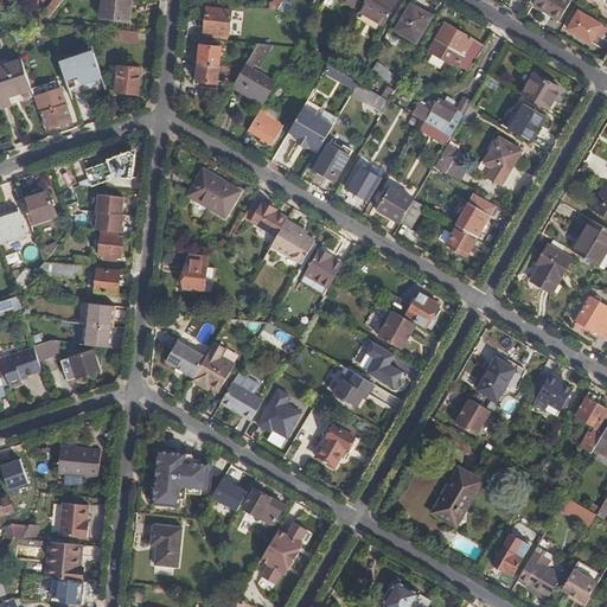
[(58,10),(65,0),(55,0),(43,17),(49,21),(58,10)]
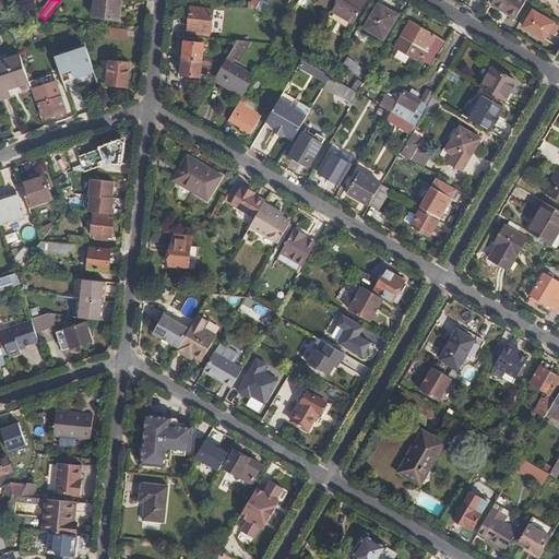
[(97,0),(96,18),(121,21),(122,0),(97,0)]
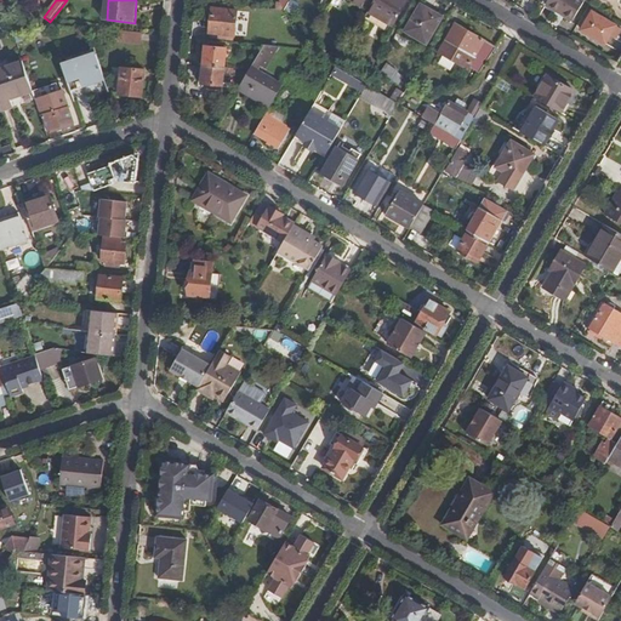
[(288,9),(292,3),(290,0),(283,0),(283,1),(286,10),(288,9)]
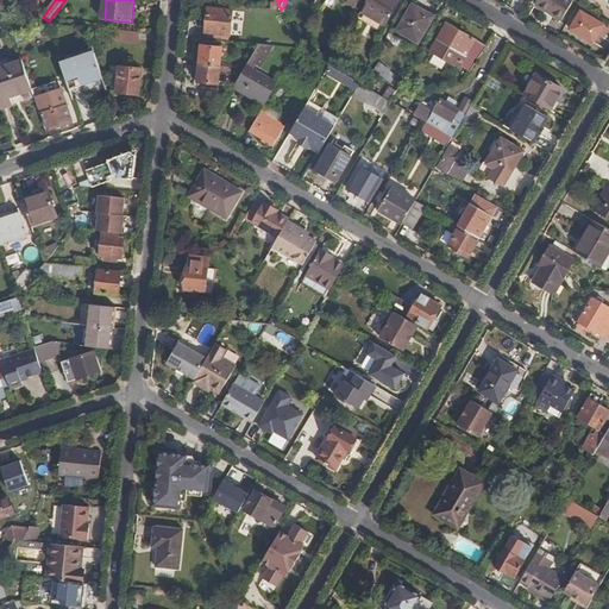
[(401,0),(369,0),(363,11),(388,25),(401,0)]
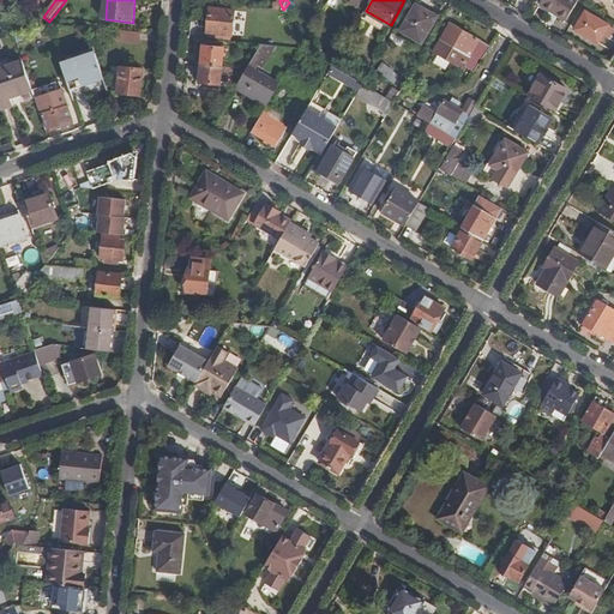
[(567,19),(578,0),(542,0),(541,4),(567,19)]
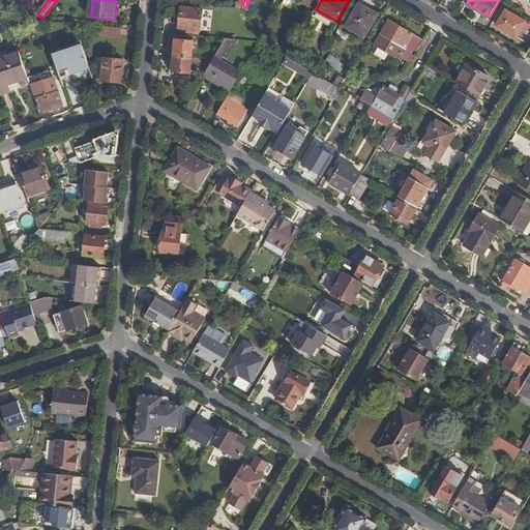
[(364,6),(360,4),(347,26),(365,36),(378,15),(370,9),(371,6),(365,3),(364,6)]
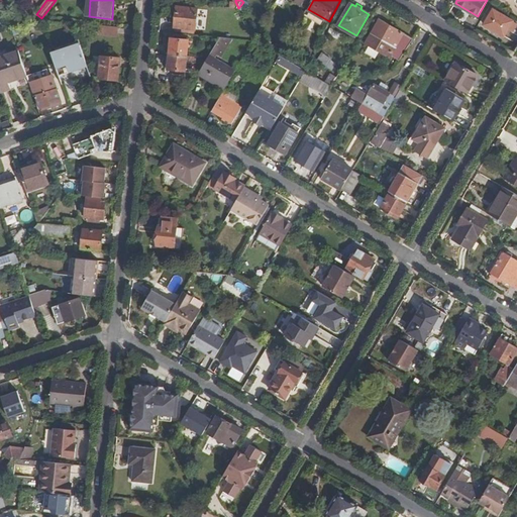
[(199,9),(179,7),(177,27),(196,29),(199,9)]
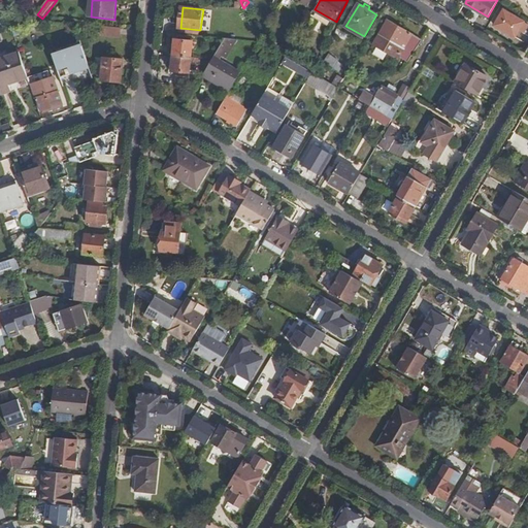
[(520,30),(525,22),(505,10),(496,25),(516,36),(520,30)]
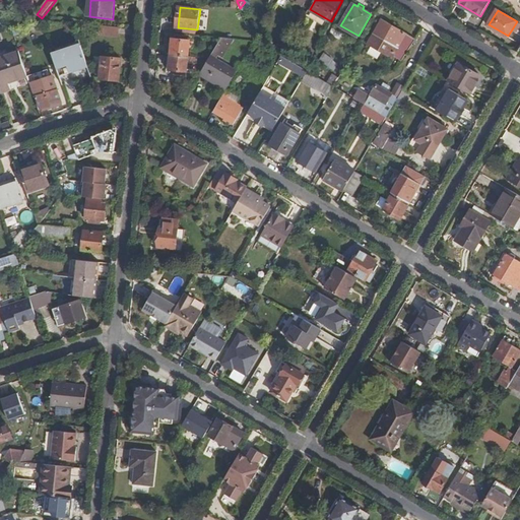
[(34,27),(44,23),(42,18),(39,19),(12,27),(15,36),(35,29),(34,27)]
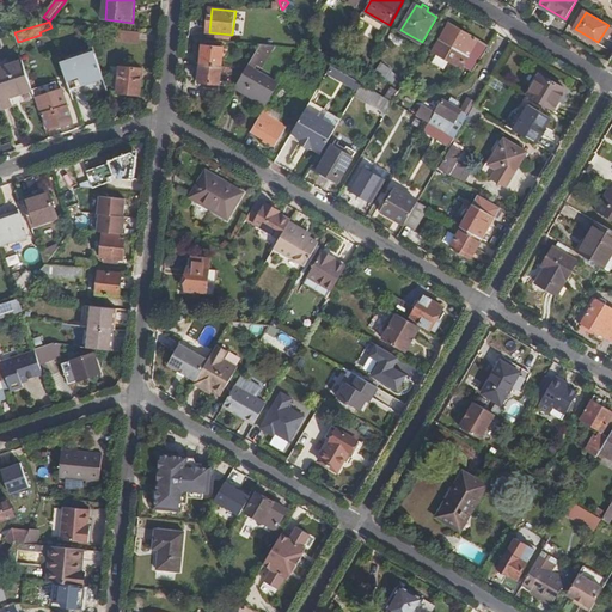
[(472,71),(489,47),(451,24),(434,51),(463,68),(464,66),(472,71)]
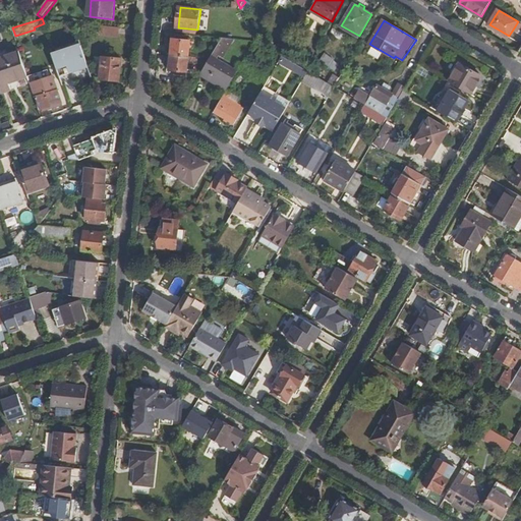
[(120,36),(121,25),(105,25),(105,35),(120,36)]
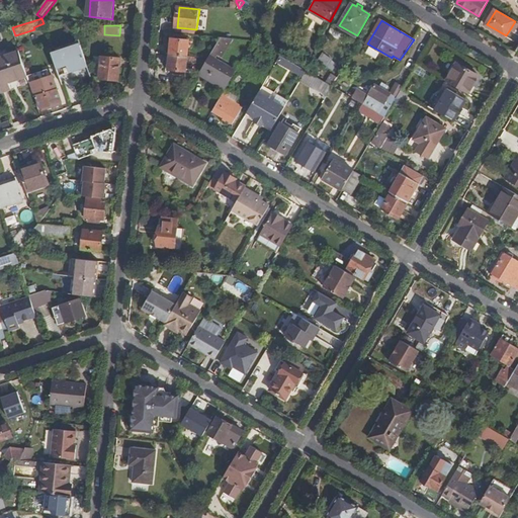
[(227,91),(238,72),(214,58),(217,55),(222,58),(234,38),(223,37),(200,75),(227,91)]
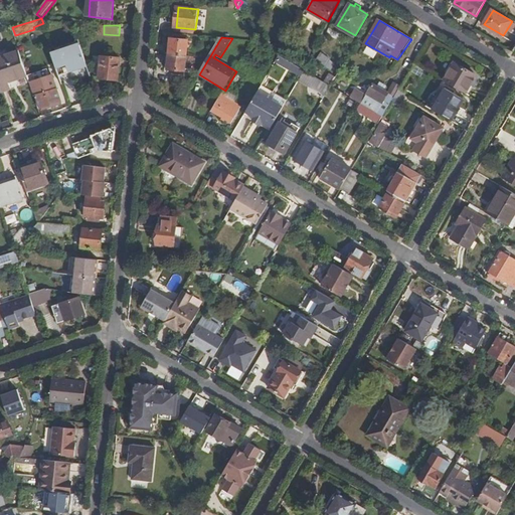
[(263,37),(259,43),(270,49),(273,43),(263,37)]
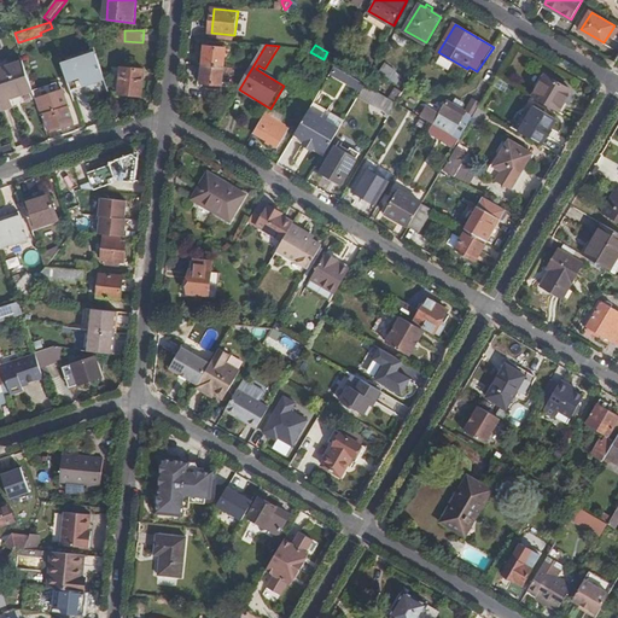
[(228,48),(208,46),(203,85),(223,87),(226,73),(226,68),(228,48)]
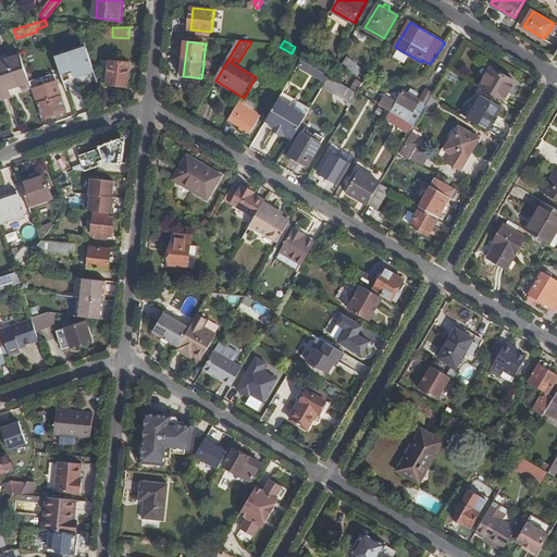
[(69,54),(58,58),(66,82),(97,71),(87,42),(75,47),(76,49),(67,51),(69,54)]
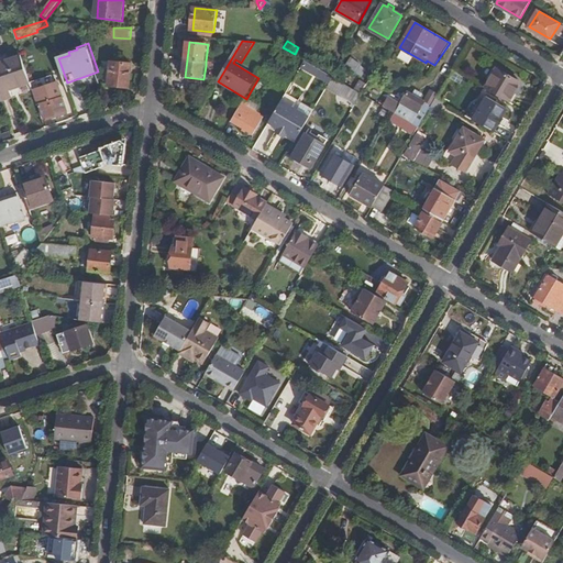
[(22,54),(0,61),(0,92),(2,100),(14,96),(12,89),(31,83),(22,54)]
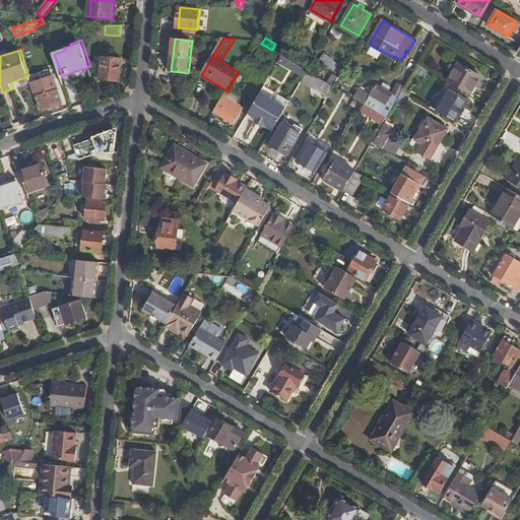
[(337,60),(325,53),(321,60),(332,67),(337,60)]
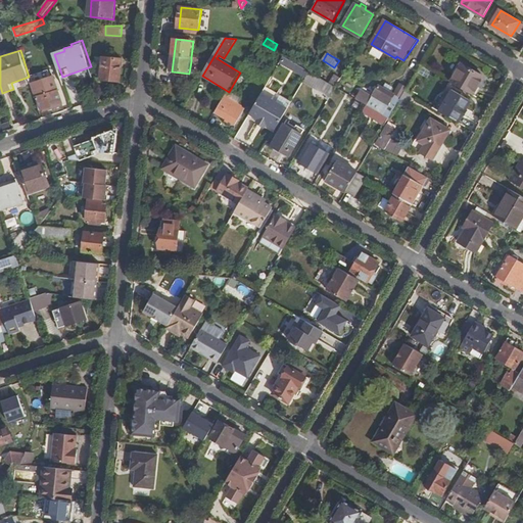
[(299,65),(284,56),(281,62),(295,70),(299,65)]
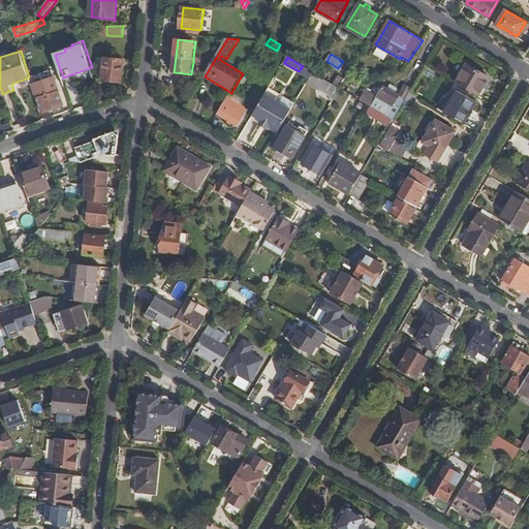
[(107,58),(105,80),(124,82),(126,60),(107,58)]
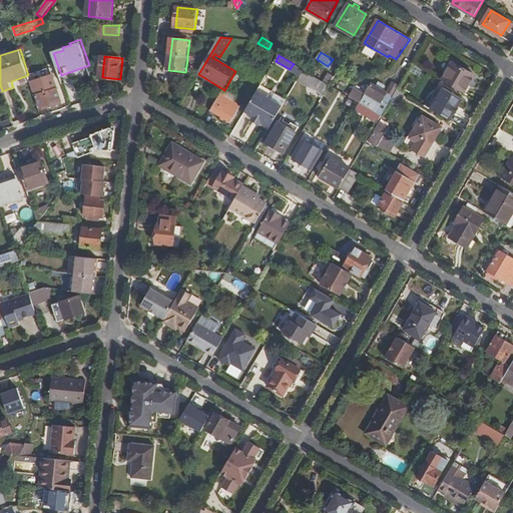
[(61,75),(62,80),(72,77),(92,73),(89,65),(61,75)]
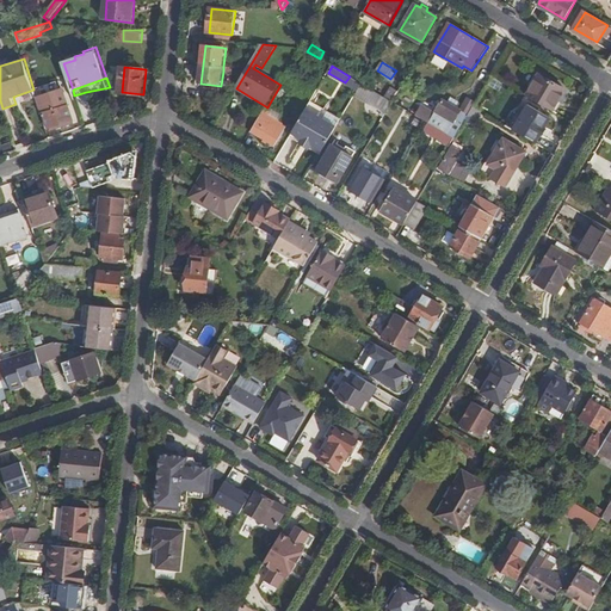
[(528,97),(554,112),(565,93),(539,78),(528,97)]
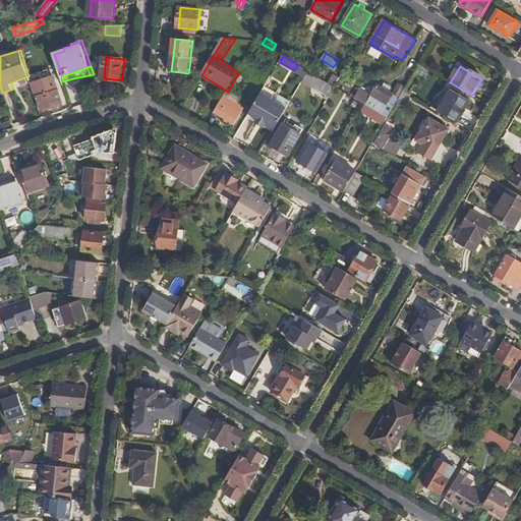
[(29,76),(31,82),(51,76),(49,69),(29,76)]
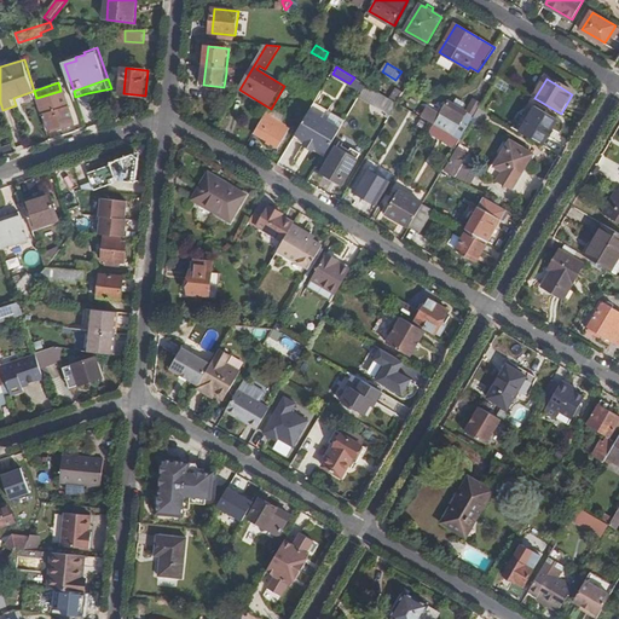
[(374,104),(392,115),(399,103),(368,85),(360,97),(374,104)]
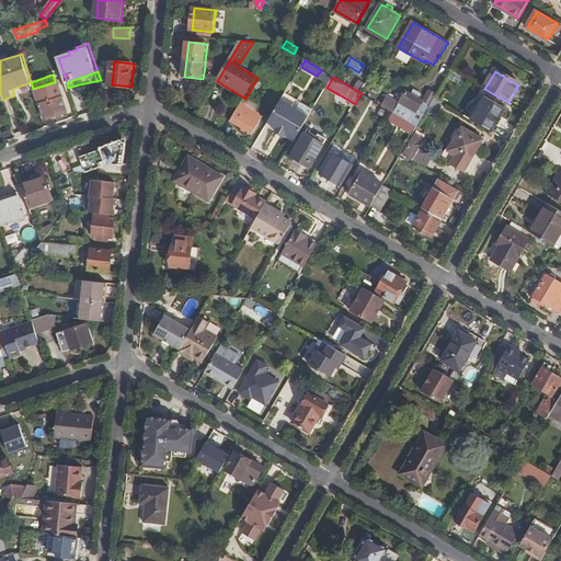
[(359,78),(355,88),(363,91),(367,82),(359,78)]
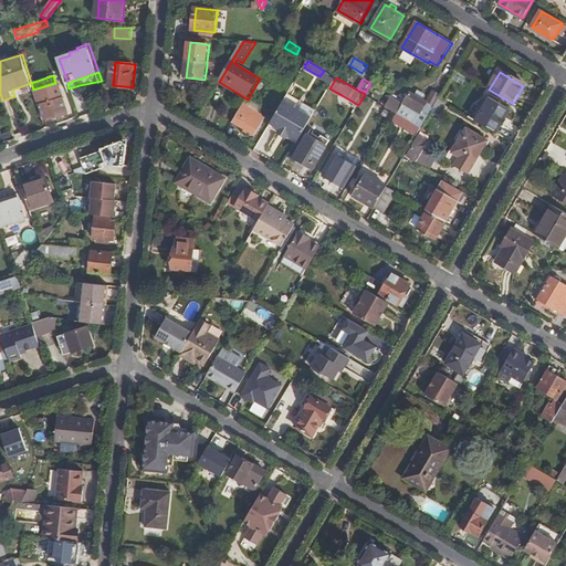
[(41,104),(46,118),(66,112),(61,97),(55,83),(33,90),(39,105),(41,104)]
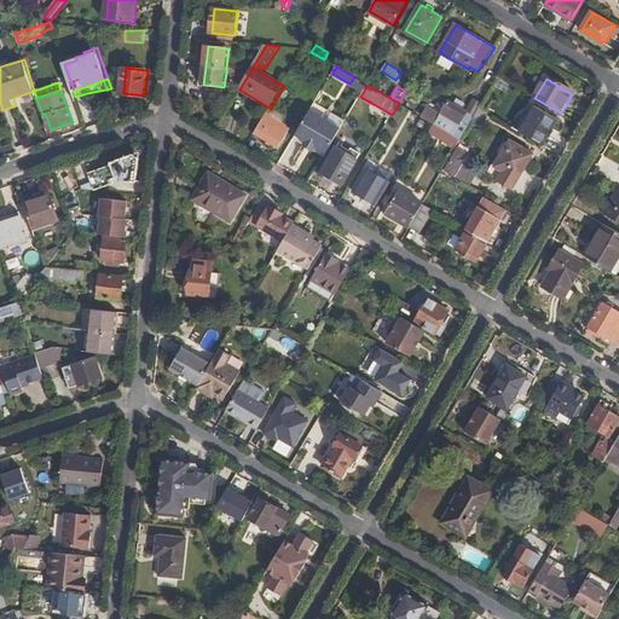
[(460,139),(475,113),(479,108),(480,105),(473,100),(466,113),(461,109),(464,104),(456,99),(452,104),(447,102),(439,115),(427,108),(421,116),(429,121),(435,125),(455,137),(460,139)]
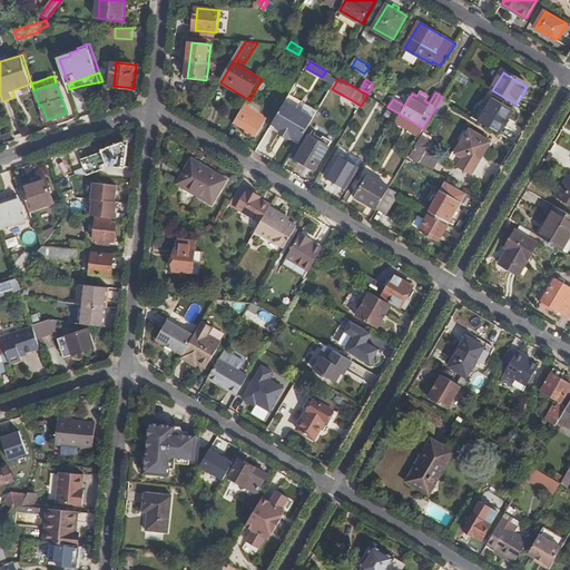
[(361,106),(344,96),(341,100),(357,110),(361,106)]
